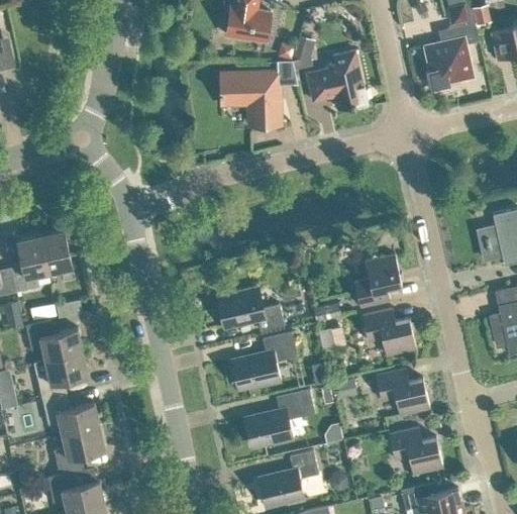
[(255,9),(256,0),(231,0),(231,5),(229,5),(225,35),(265,41),(270,11),(255,9)]
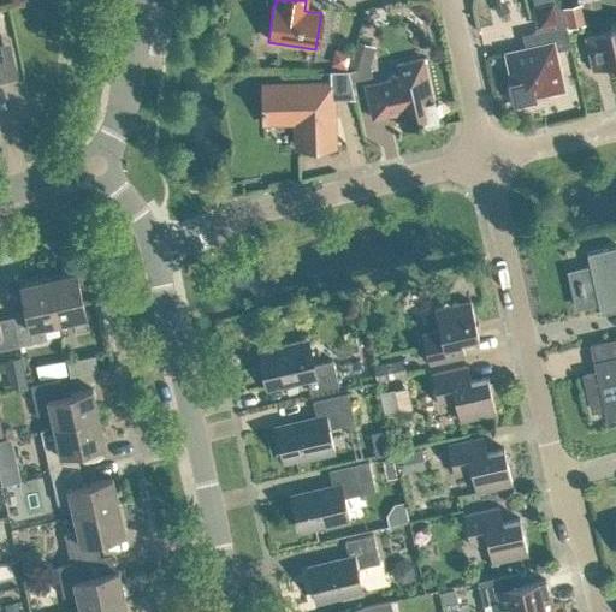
[(564,27),(566,30),(586,25),(582,12),(599,9),(598,3),(581,6),(581,5),(561,10),(564,27)]
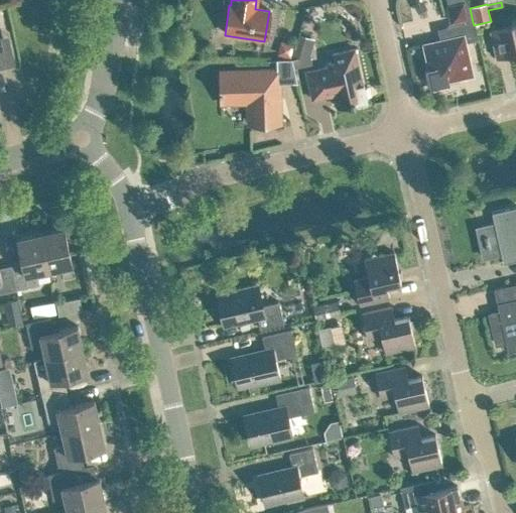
[(465,4),(446,8),(450,25),(468,22),(465,4)]
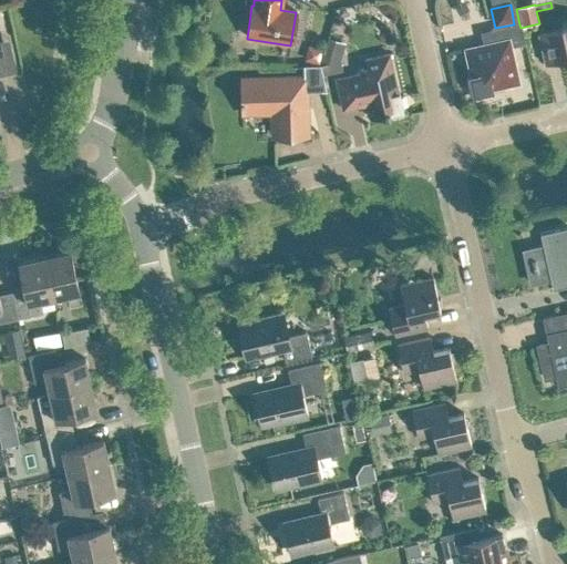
[(380,17),(388,22),(391,22),(397,17),(395,11),(387,6),(381,7),(379,11),(380,17)]
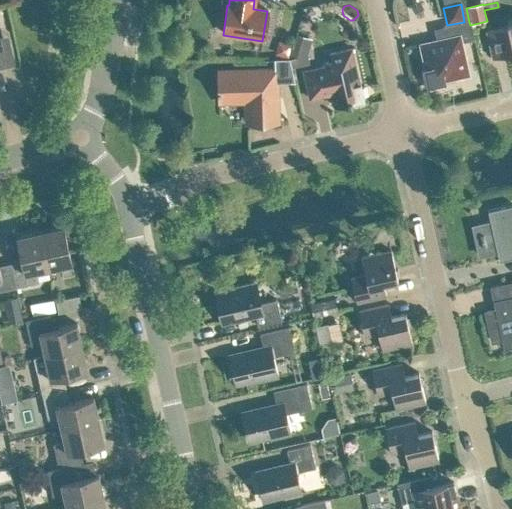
[(511,20),(505,22),(506,26),(485,31),(491,59),(511,54),(511,20)]
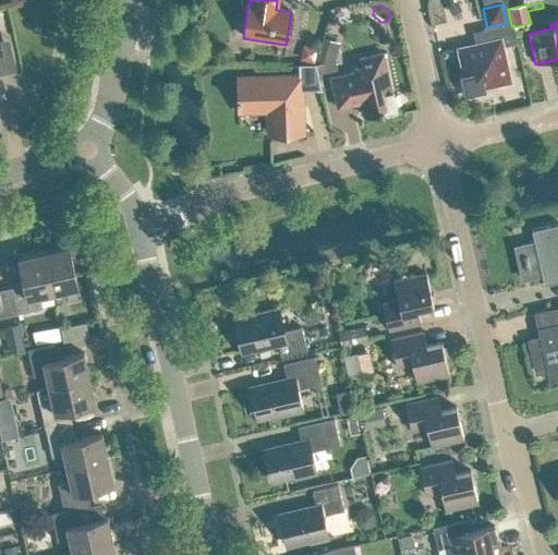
[(516,44),(512,27),(511,24),(481,31),(484,44),(458,49),(463,75),(461,75),(464,94),(483,89),(483,87),(508,81),(500,47),(516,44)]
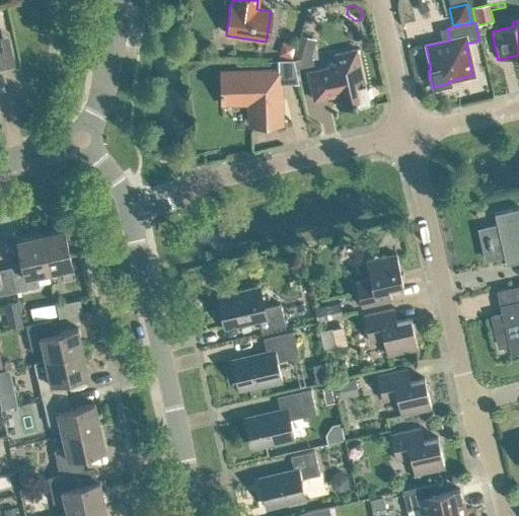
[(292,61),(294,70),(312,66),(311,58),(316,41),(300,35),(293,60),(292,61)]
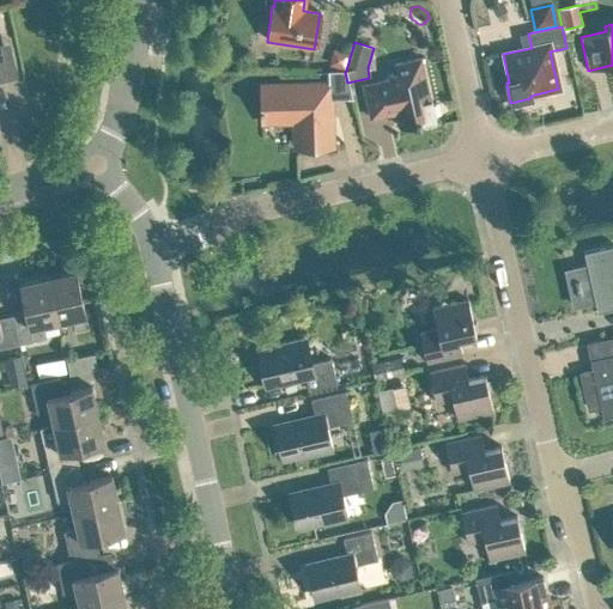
[(0,83),(17,79),(10,43),(0,46),(0,83)]
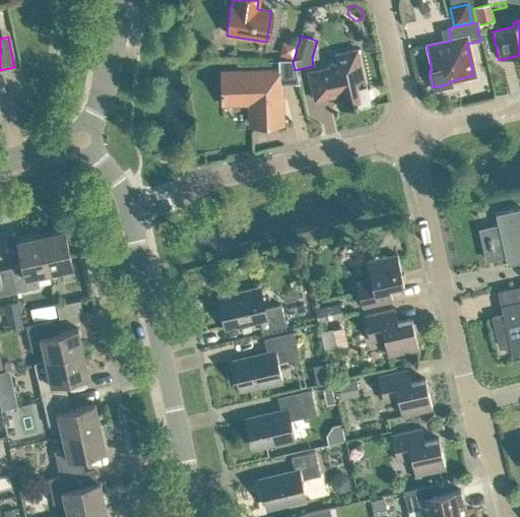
[(282,43),(279,56),(293,60),(296,47),(282,43)]
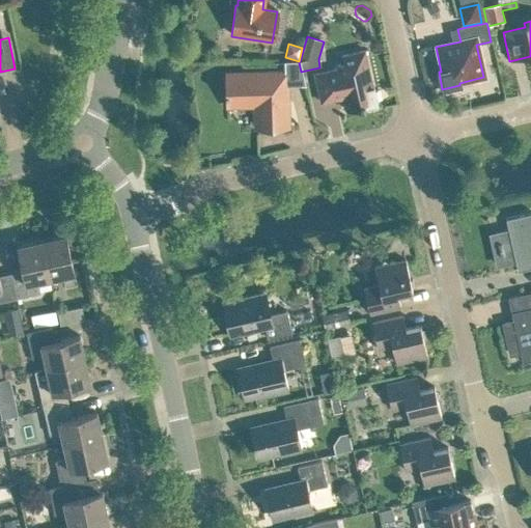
[(371,88),(363,51),(341,56),(343,64),(335,66),(336,71),(313,75),(319,104),(342,99),(345,111),(364,107),(364,106),(375,103),(372,87),(371,88)]
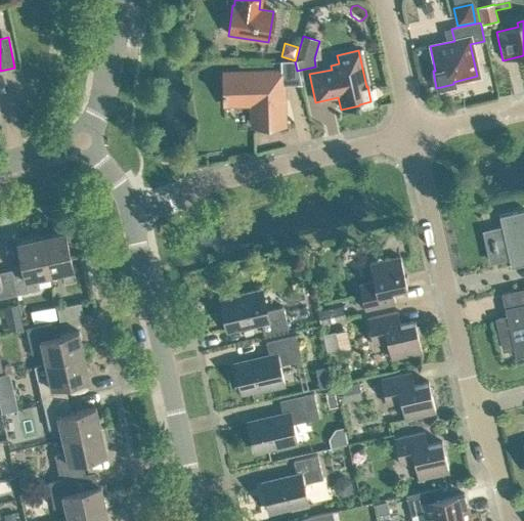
[(281,126),(280,86),(301,85),(297,71),(295,61),(279,61),(279,74),(223,76),(223,104),(253,103),(253,127),(281,126)]
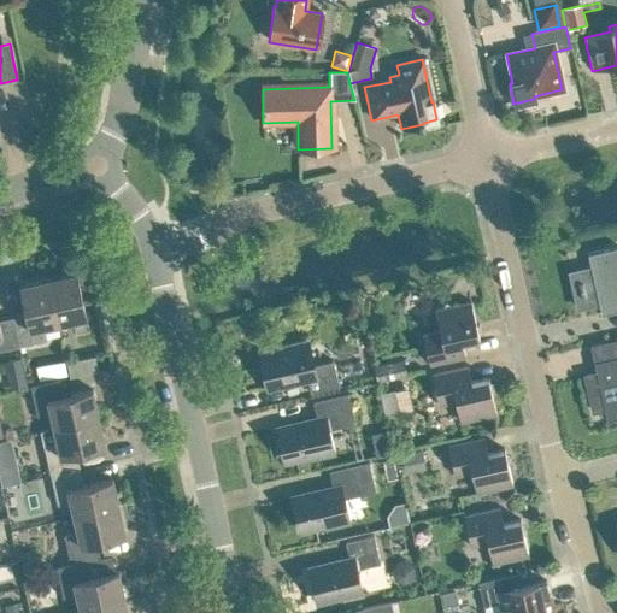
[(589,269),(576,272),(583,307),(598,304),(612,300),(615,312),(616,311),(616,247),(587,254),(589,269)]
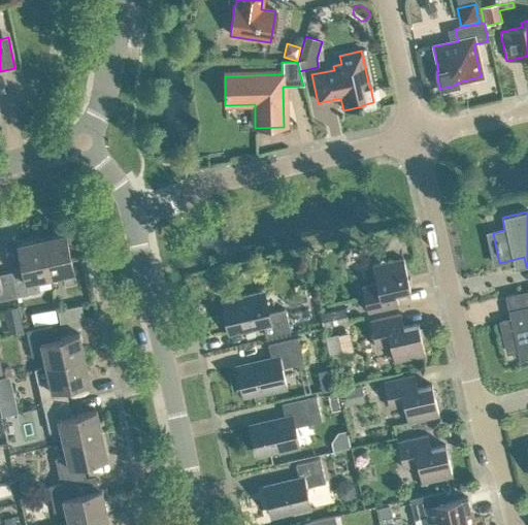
[(40,239),(50,279),(62,275),(64,287),(75,284),(64,234),(40,239)]
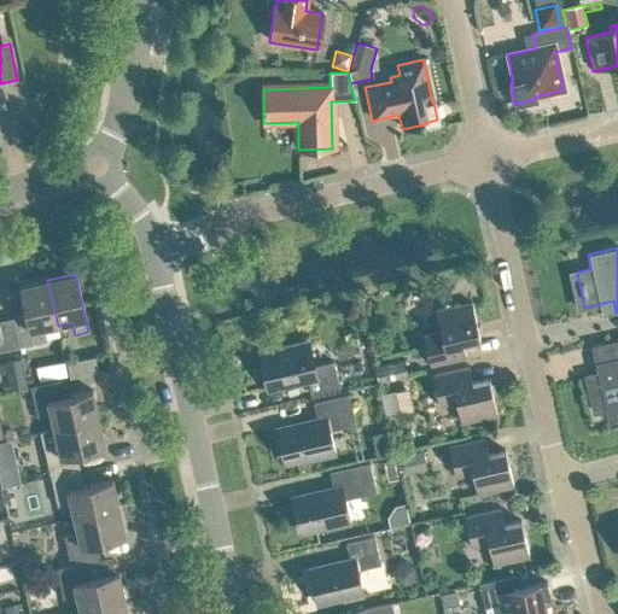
[(42,329),(58,326),(47,280),(19,287),(27,316),(12,320),(18,349),(46,341),(42,329)]
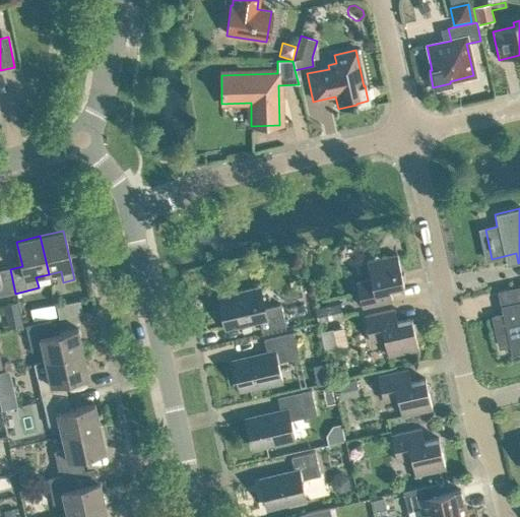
[(403,285),(396,256),(380,259),(375,256),(372,261),(366,262),(370,280),(355,283),(362,309),(391,302),(389,289),(403,285)]
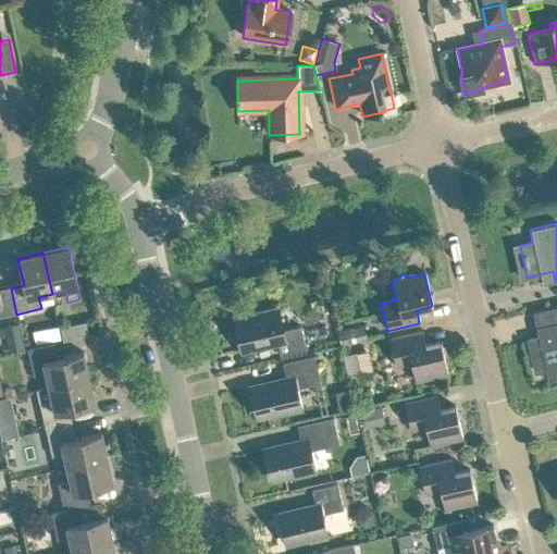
[(0,317),(16,315),(11,288),(0,290),(0,317)]
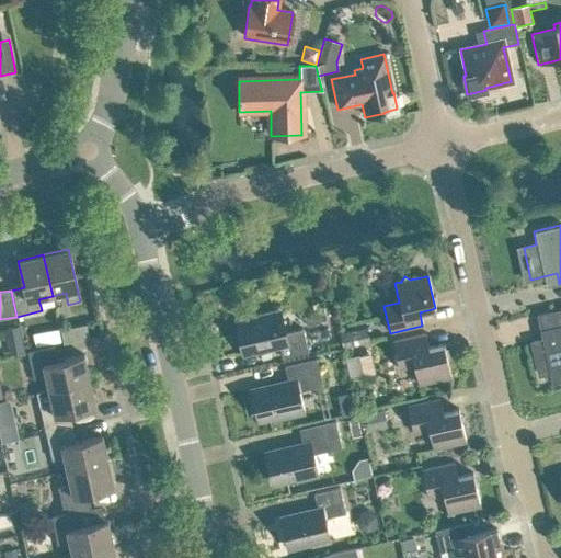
[(560,309),(536,315),(541,341),(531,343),(538,375),(549,373),(551,384),(560,380),(560,309)]
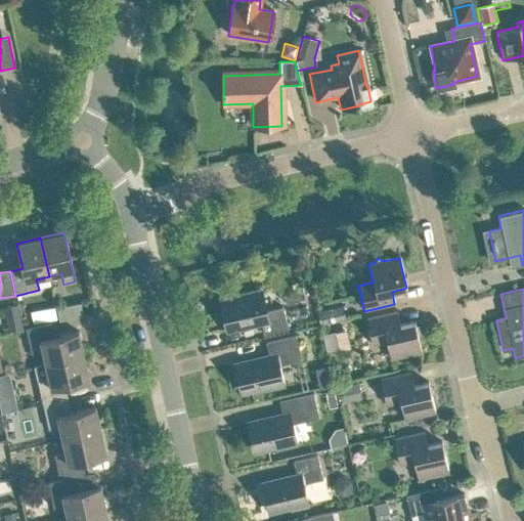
[(262,312),(257,290),(241,294),(241,298),(219,302),(226,331),(261,323),(263,336),(288,330),(282,308),(262,312)]
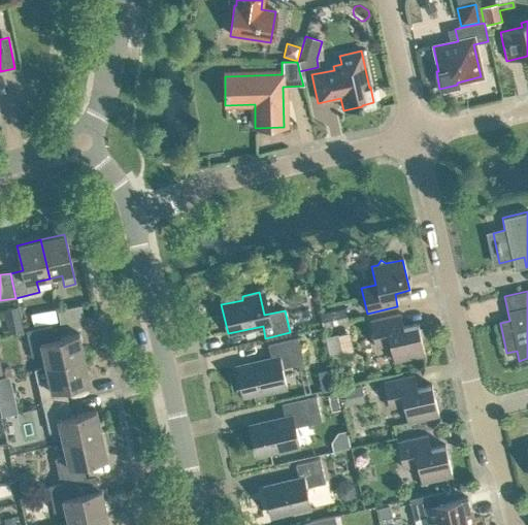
[(59,324),(84,319),(80,306),(57,312),(59,324)]
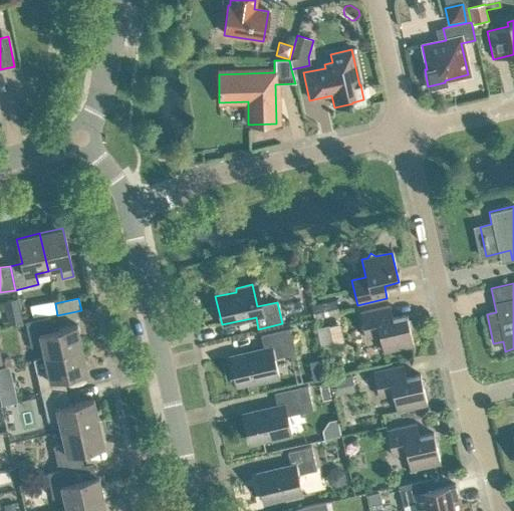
[(314,319),(338,314),(335,301),(311,306),(314,319)]
